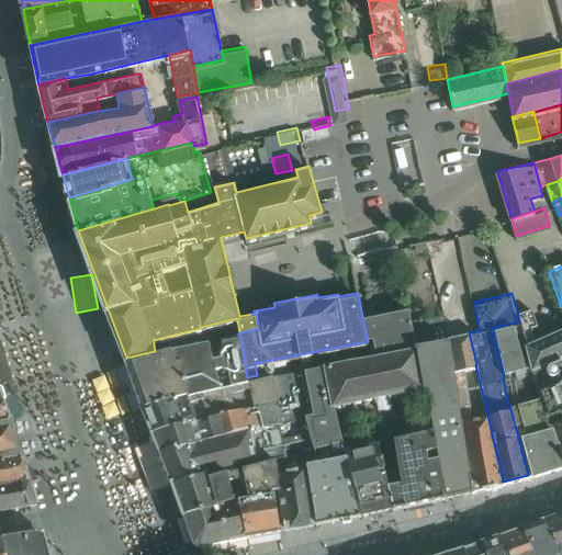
[(13,320),(26,317),(22,299),(9,302),(13,320)]
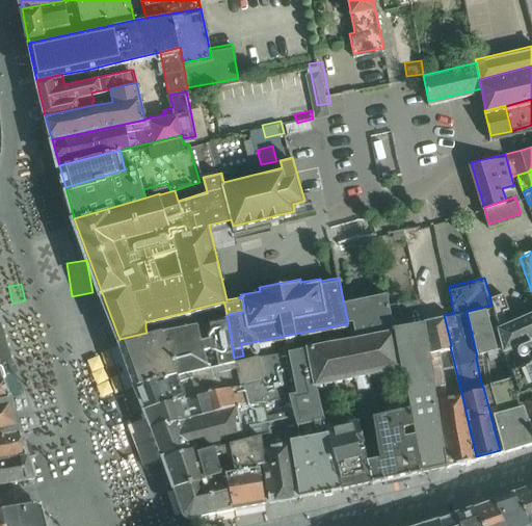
[(531,309),(507,319),(503,306),(508,304),(503,289),(489,294),(491,305),(503,344),(504,347),(510,367),(513,375),(531,432),(531,309)]
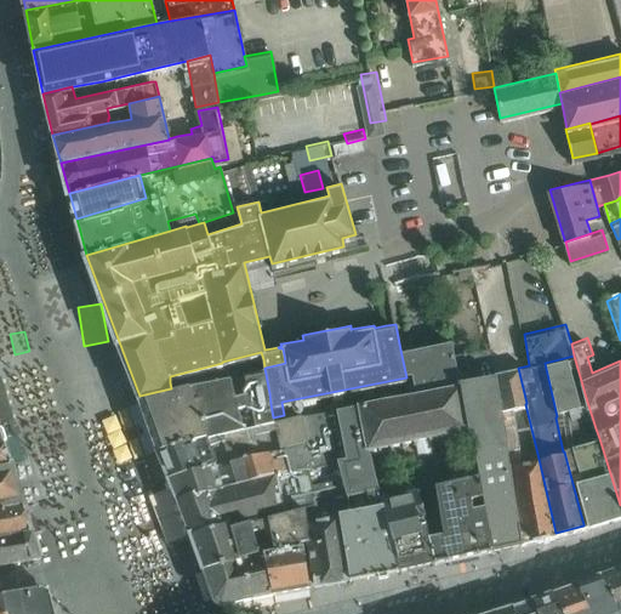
[(510,465),(502,409),(501,409),(495,374),(488,339),(482,340),(483,346),(454,352),(460,381),(460,384),(459,384),(466,426),(468,426),(473,427),(479,467),(478,467),(491,547),(522,540),(510,465)]
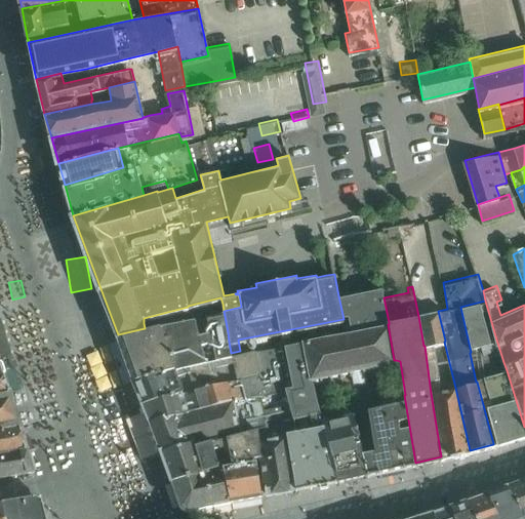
[(389,322),(384,297),(381,287),(338,295),(344,319),(346,332),(388,324),(389,324),(389,322)]
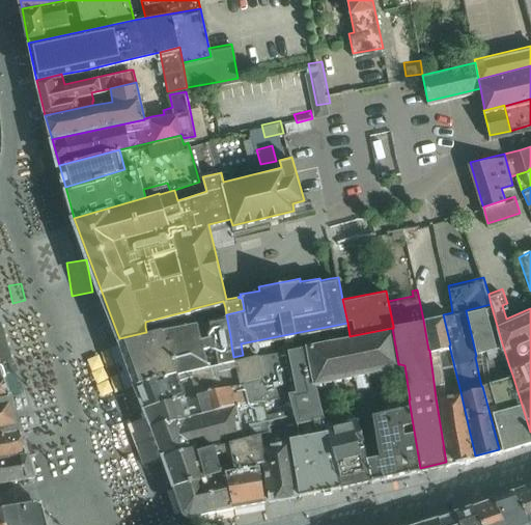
[(491,304),(466,310),(476,356),(475,357),(481,386),(482,386),(499,448),(502,448),(530,440),(530,432),(512,375),(509,366),(503,347),(502,343),(491,304)]
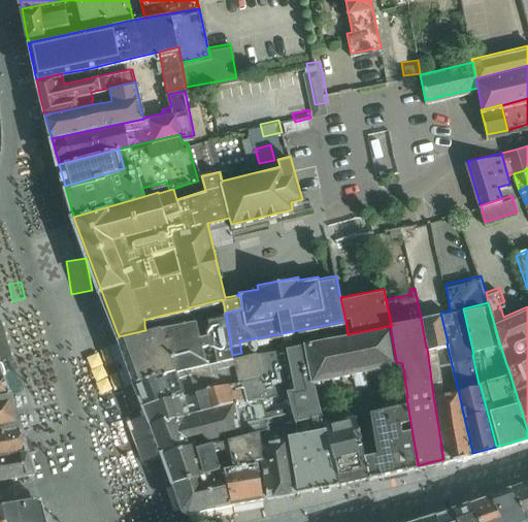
[(120,338),(109,343),(117,363),(127,359),(201,341),(229,334),(225,313),(208,316),(196,319),(145,330),(119,336),(119,338),(120,338)]
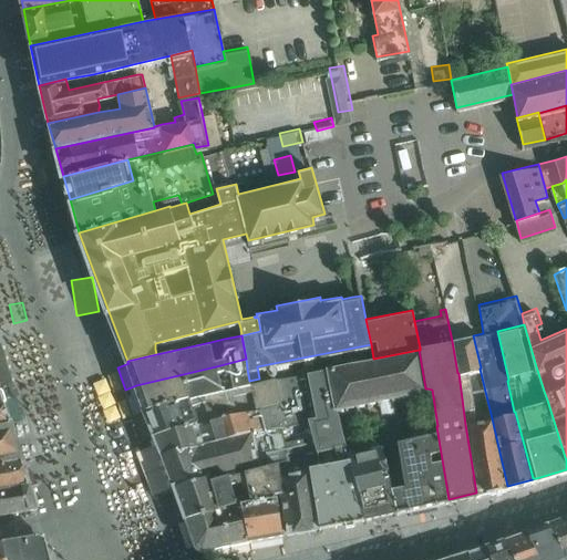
[(481,367),(473,335),(453,340),(452,341),(457,373),(459,373),(465,424),(476,493),(507,486),(492,418),(476,421),(471,389),(484,386),(480,369),(481,367)]
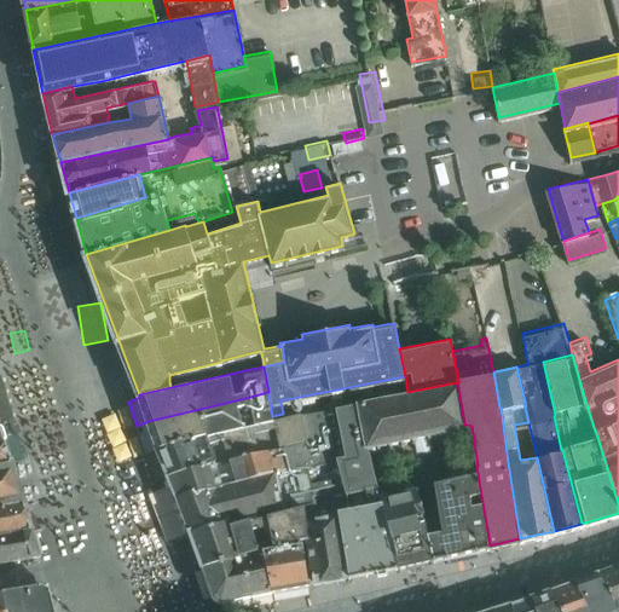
[(453,427),(464,425),(457,382),(408,392),(405,392),(405,388),(403,390),(403,392),(394,394),(393,391),(391,392),(391,394),(357,400),(365,445),(368,445),(376,443),(377,446),(380,445),(380,443),(388,440),(389,444),(392,443),(391,440),(399,438),(400,442),(403,440),(403,437),(411,436),(412,439),(415,438),(417,448),(429,444),(428,436),(431,436),(429,432),(439,429),(439,433),(443,432),(441,429),(451,427),(451,431),(453,429),(453,427)]
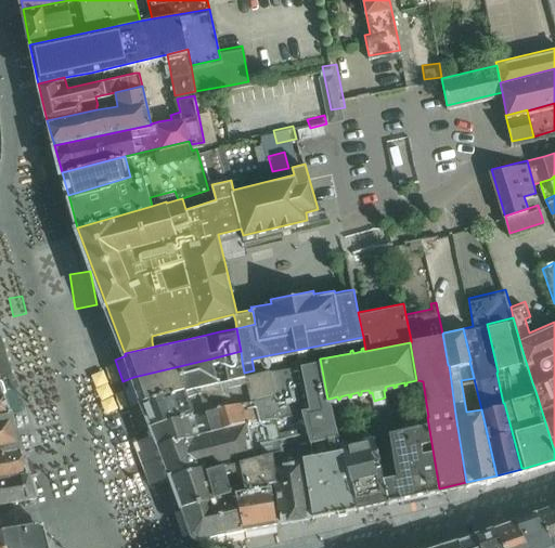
[(244,373),(242,361),(241,351),(211,359),(133,377),(141,400),(169,391),(217,380),(245,375),(244,373)]
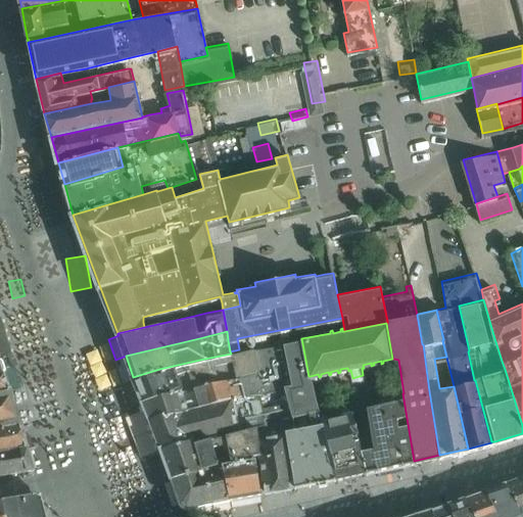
[(335,477),(326,440),(319,409),(319,408),(311,376),(308,376),(301,338),(283,343),(291,382),(284,384),(292,417),(293,417),(293,414),(308,411),(311,419),(316,418),(317,425),(300,428),(310,482),(335,477)]
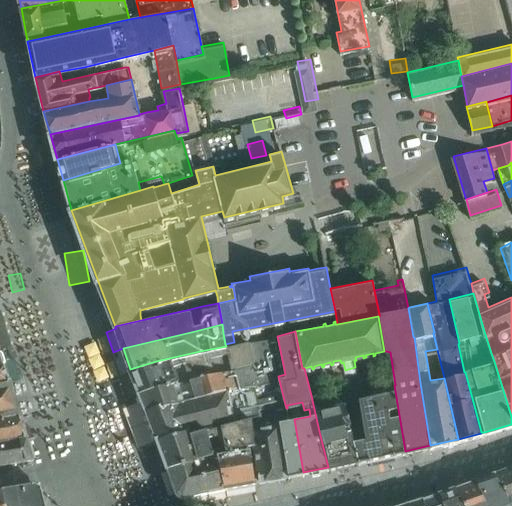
[(253,362),(247,339),(234,342),(225,344),(226,346),(200,351),(156,361),(130,369),(139,391),(190,377),(190,378),(232,368),(253,362)]
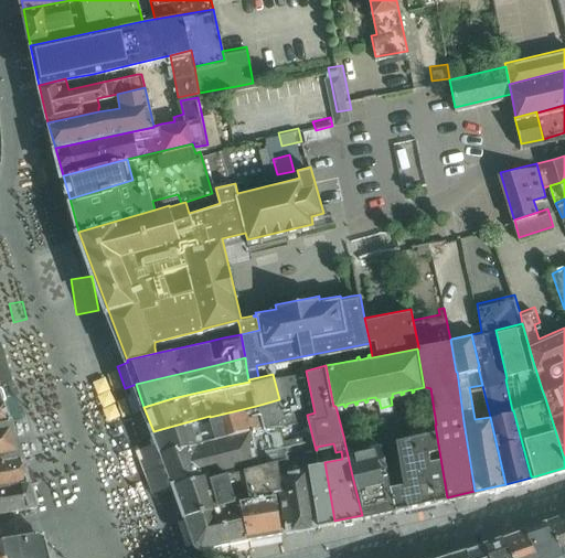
[(0,420),(10,418),(4,399),(0,399),(0,420)]
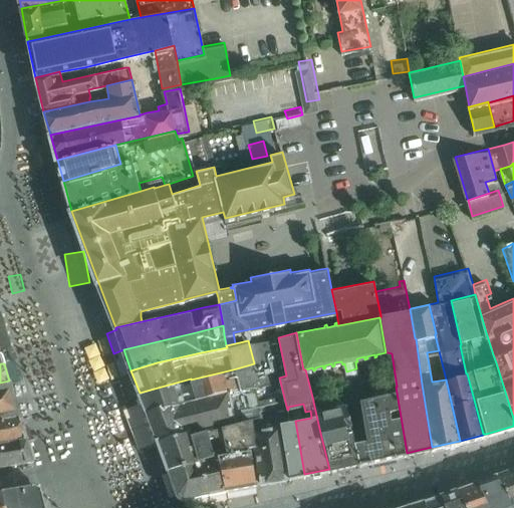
[(258,385),(254,363),(233,369),(191,379),(191,378),(140,393),(147,411),(227,390),(258,385)]
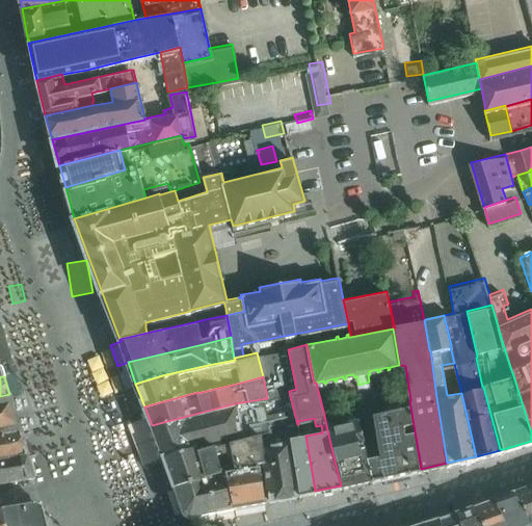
[(0,432),(21,429),(9,394),(0,396),(0,432)]
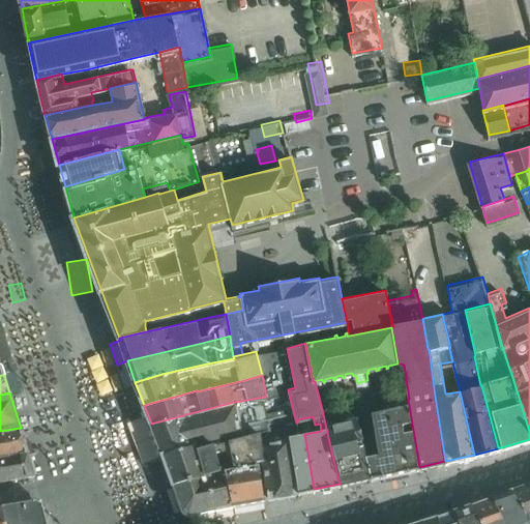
[(419,467),(408,399),(383,404),(383,410),(371,412),(375,433),(378,453),(373,454),(365,456),(370,477),(377,475),(419,467)]
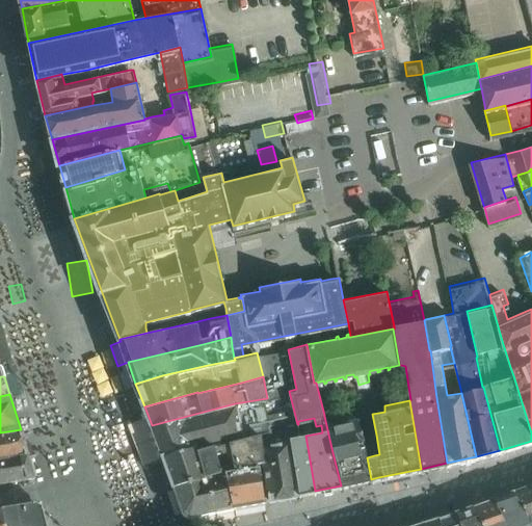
[(244,438),(235,403),(152,425),(165,459),(244,439),(244,438)]
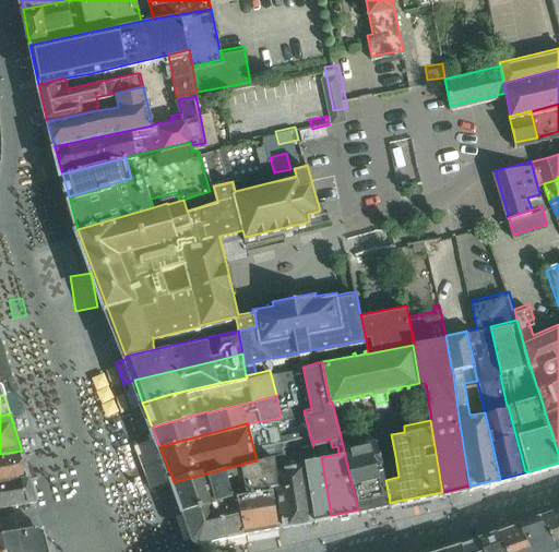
[(385,480),(376,429),(341,436),(348,470),(358,510),(390,503),(385,480)]
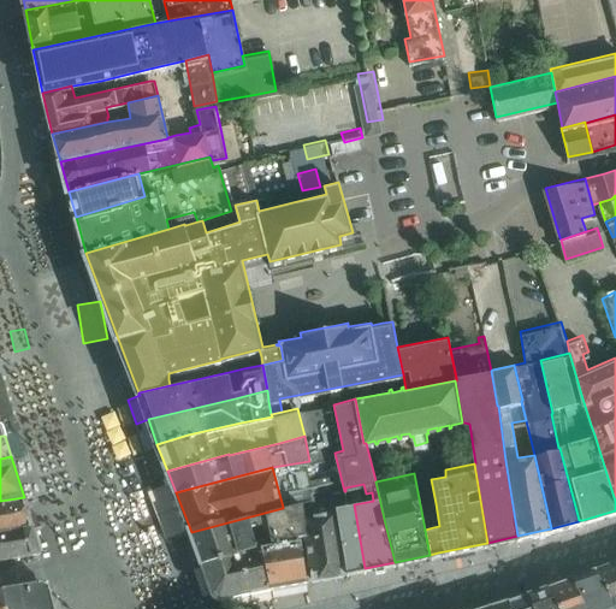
[(336,512),(338,509),(339,507),(347,506),(345,491),(344,491),(302,500),(302,503),(303,502),(304,514),(307,533),(312,578),(347,572),(336,512)]
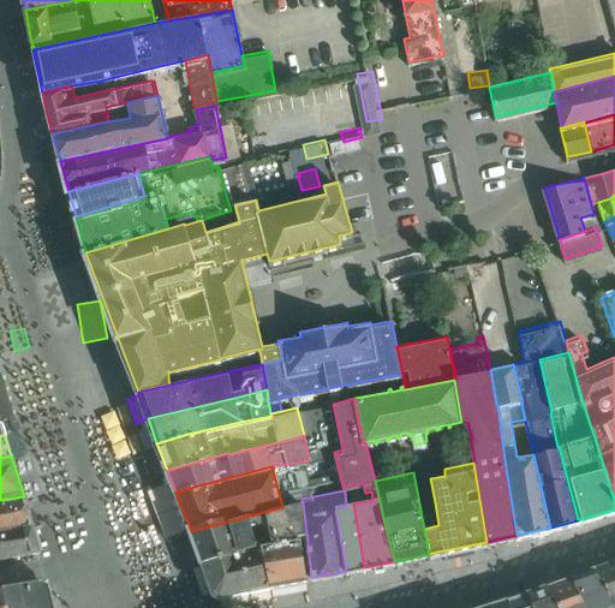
[(0,526),(31,522),(24,496),(0,500),(0,526)]
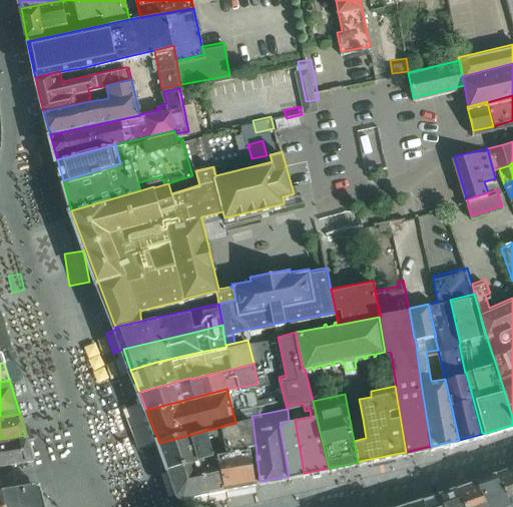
[(253,428),(252,418),(251,419),(235,422),(235,423),(159,443),(167,466),(199,459),(213,455),(212,452),(226,448),(226,449),(255,444),(253,428)]
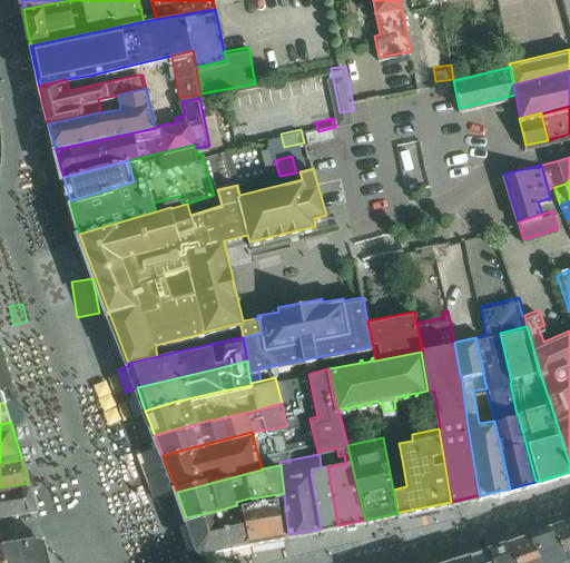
[(337,525),(327,466),(321,467),(314,468),(313,471),(311,473),(321,529),(337,525)]
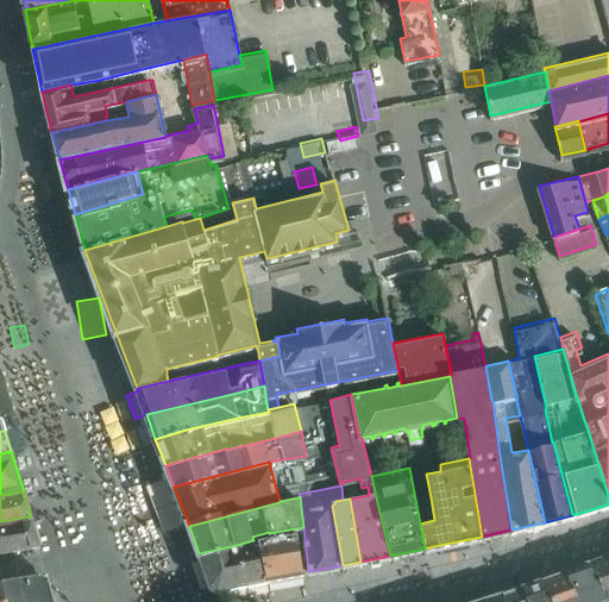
[(31,516),(0,521),(0,549),(39,544),(31,516)]
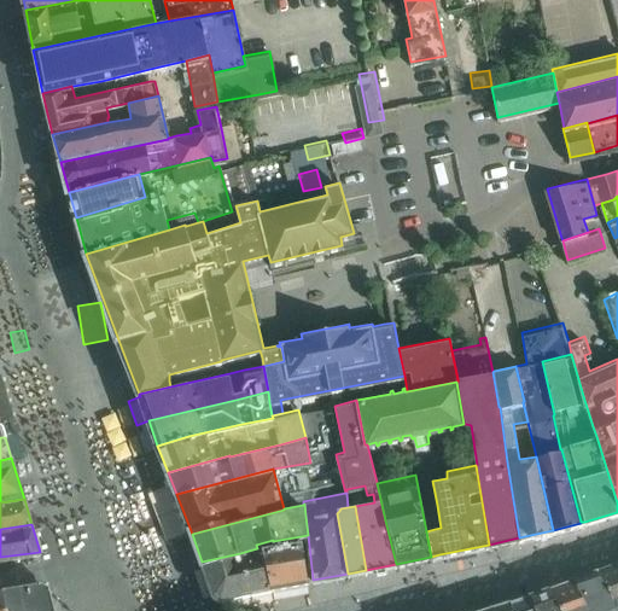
[(307,581),(302,540),(274,545),(275,562),(266,563),(272,587),(307,581)]
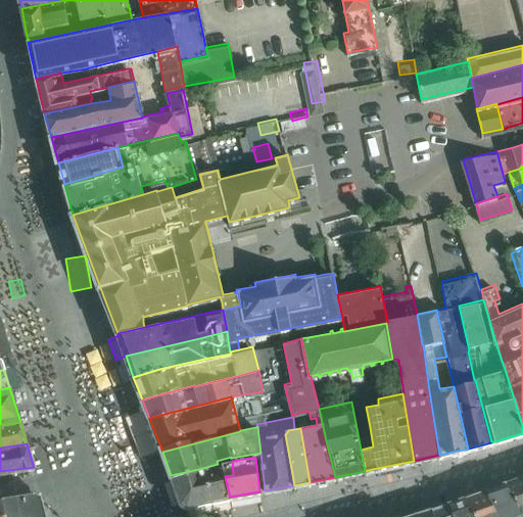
[(233,475),(232,461),(223,463),(218,464),(203,468),(211,501),(230,497),(225,476),(233,475)]
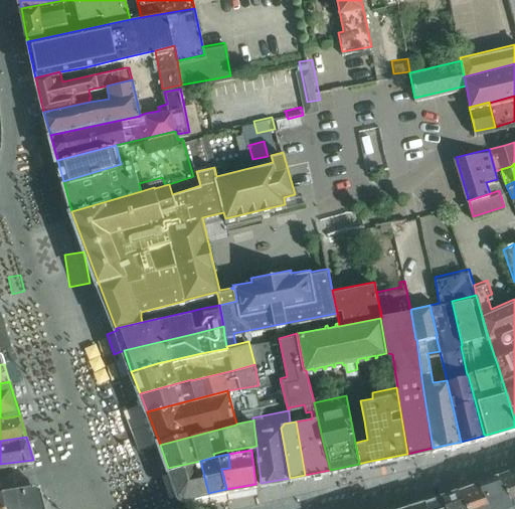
[(208,493),(200,461),(168,468),(177,494),(184,497),(208,493)]
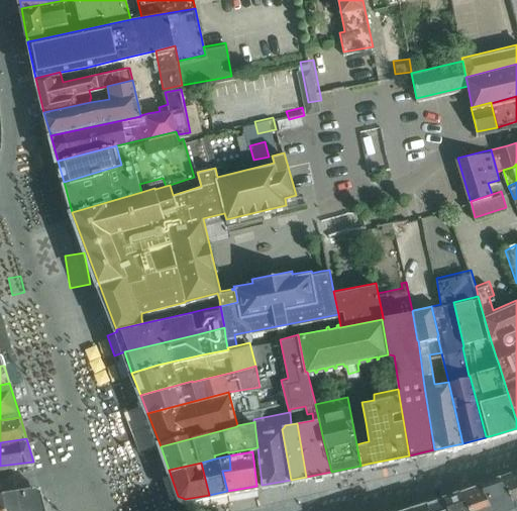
[(516,510),(516,474),(515,470),(500,476),(513,510),(516,510)]
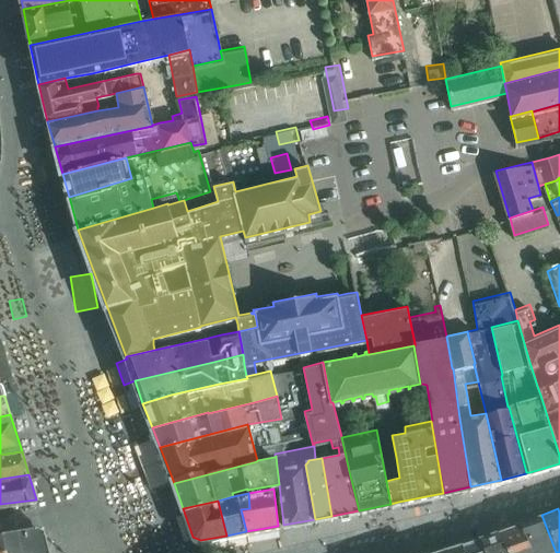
[(556,552),(541,515),(520,522),(529,552),(556,552)]
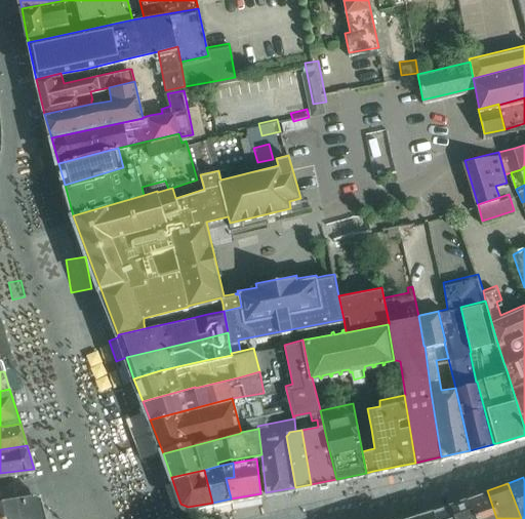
[(496,518),(487,490),(468,497),(475,518),(496,518)]
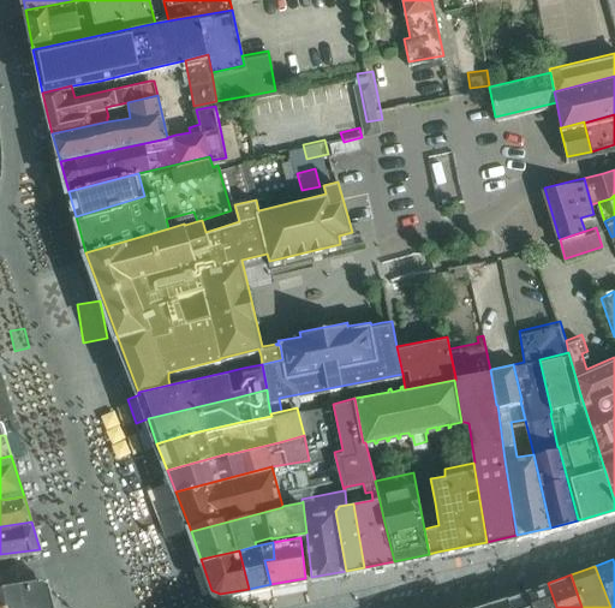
[(55,607),(47,577),(3,585),(7,607),(55,607)]
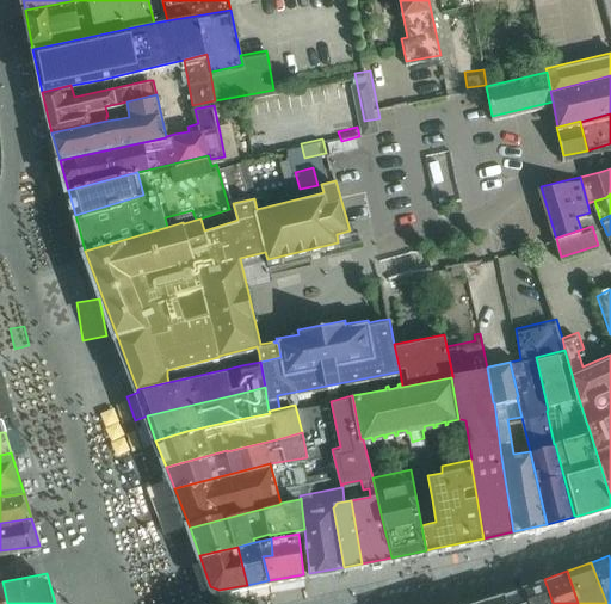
[(553,603),(544,579),(525,586),(530,603),(553,603)]
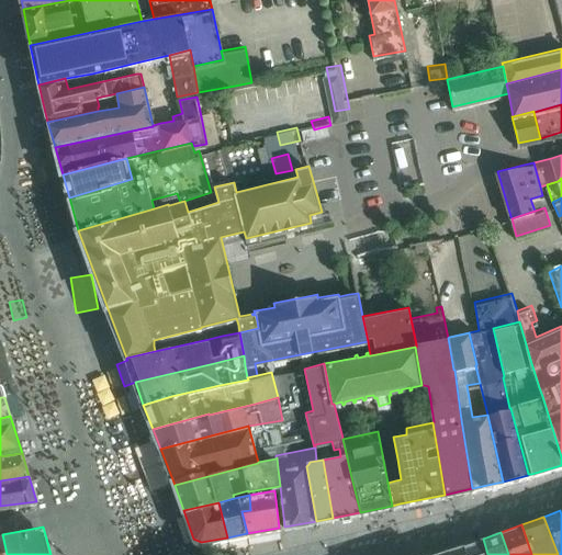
[(487,554),(483,539),(463,545),(467,554),(487,554)]
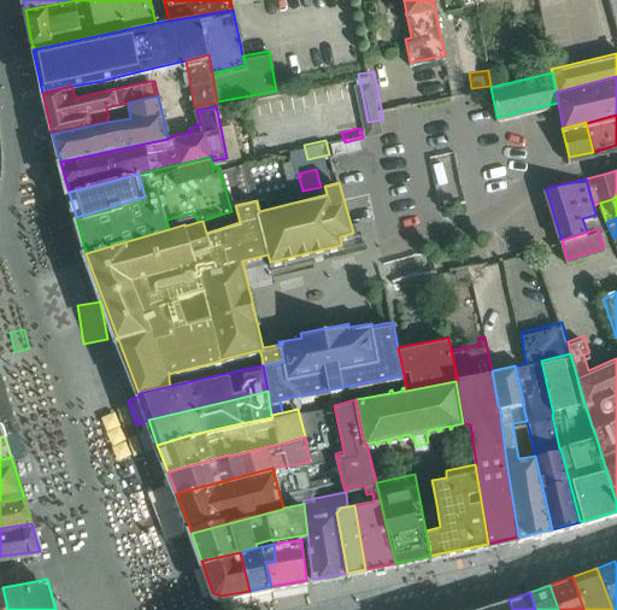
[(512,609),(509,599),(498,603),(492,604),(493,609),(512,609)]
